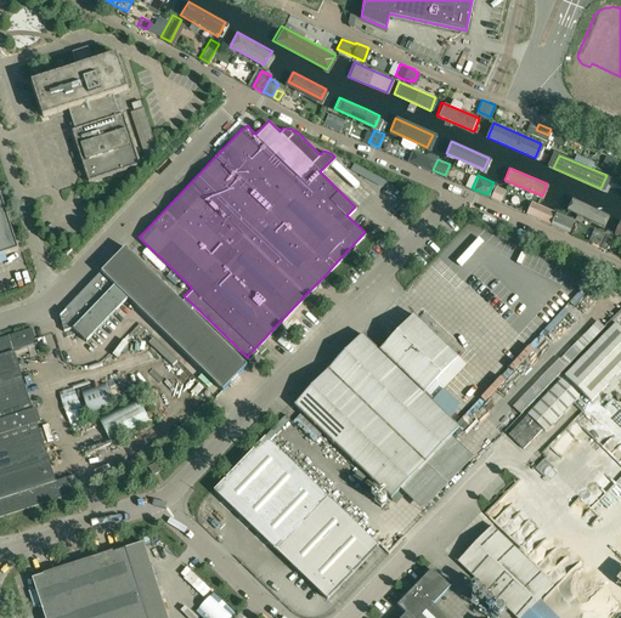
[(487,194),(500,200),(506,188),(495,183),(496,183),(494,182),(487,194)]
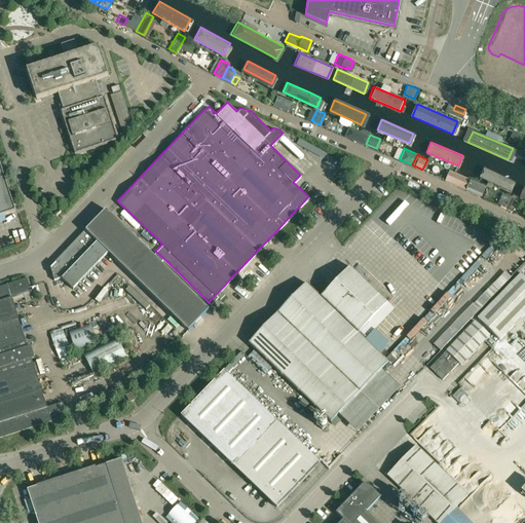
[(0,214),(14,209),(0,163),(0,214)]
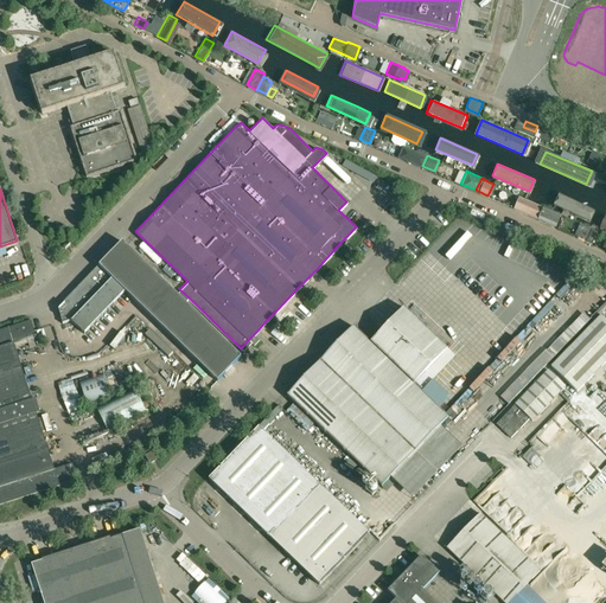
[(559,192),(553,205),(586,219),(592,206),(559,192)]
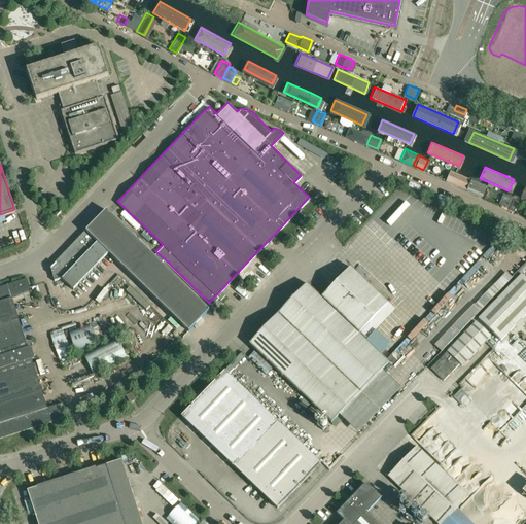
[(445,180),(463,187),(468,177),(450,169),(445,180)]
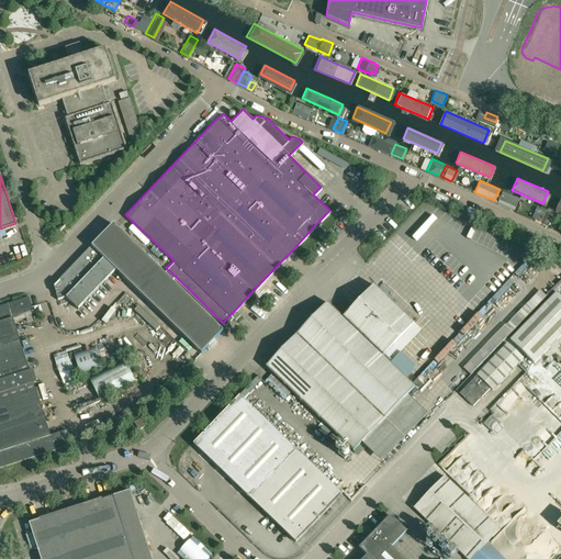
[(494,200),(514,209),(518,197),(500,189),(494,200)]
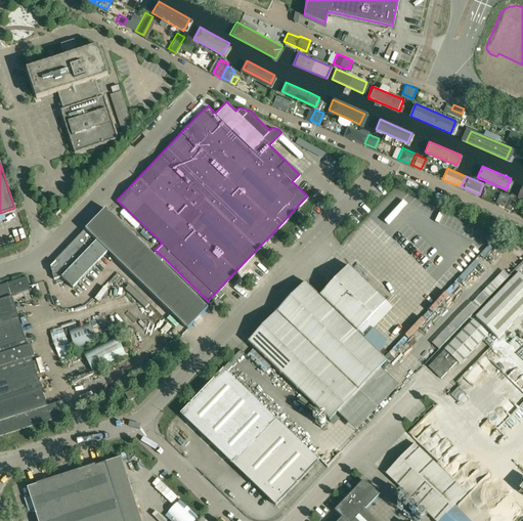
[(495,201),(505,205),(509,196),(499,191),(495,201)]
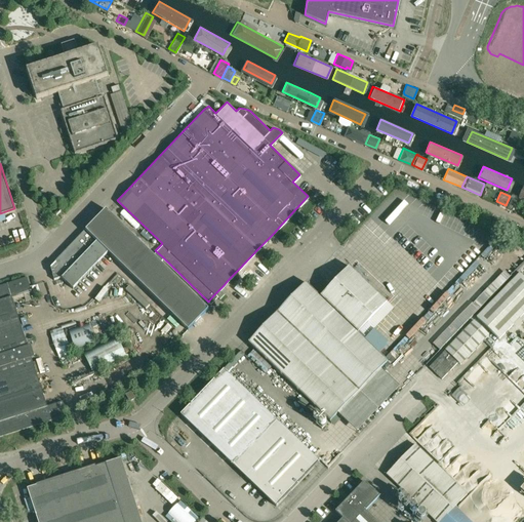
[(511,196),(507,206),(512,208),(516,199),(511,196)]
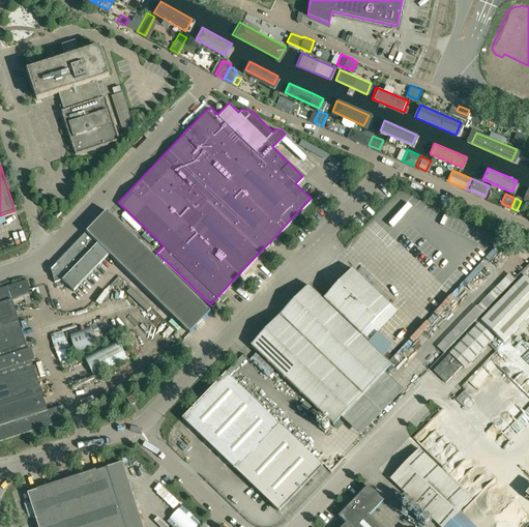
[(109,253),(189,330),(209,310),(162,263),(165,260),(156,253),(154,256),(110,212),(107,209),(86,230),(109,253)]
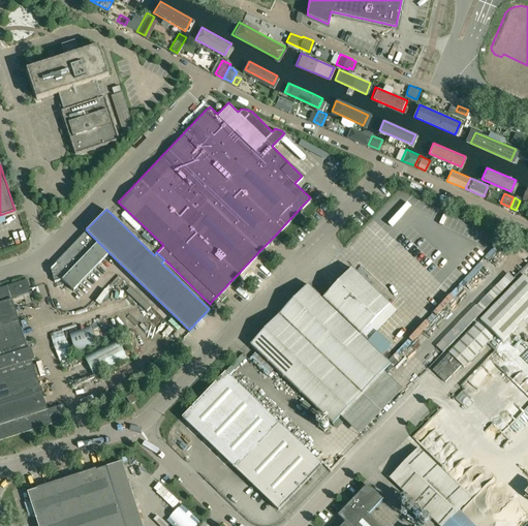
[(51,267),(53,274),(54,279),(61,278),(73,289),(109,252),(86,229),(51,267)]
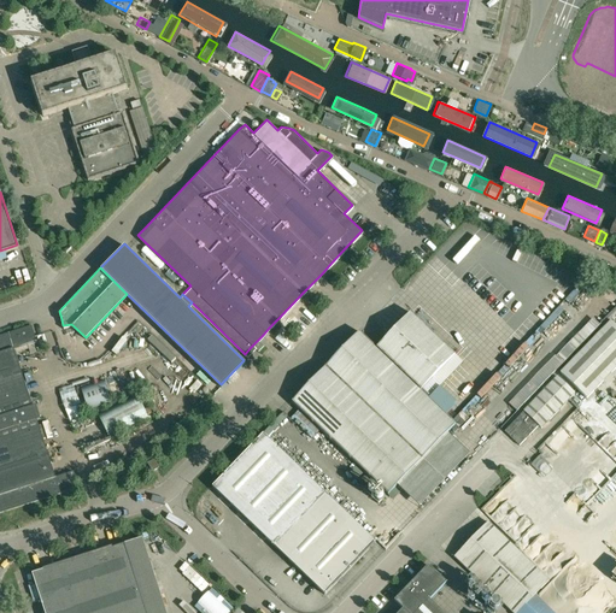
[(585,276),(564,296),(569,301),(588,280),(585,276)]
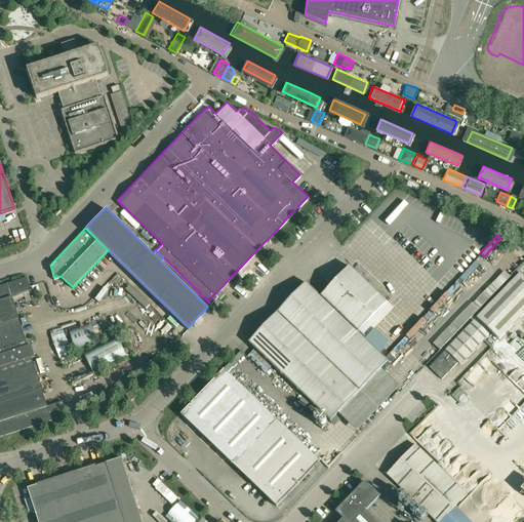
[(474,258),(457,277),(461,281),(478,263),(474,258)]
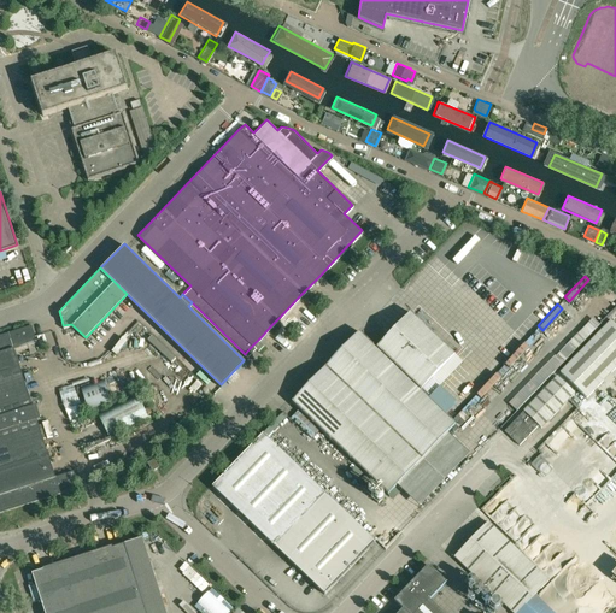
[(358,329),(336,351),(291,399),(387,491),(455,422),(451,418),(420,388),(453,352),(410,310),(375,346),(358,329)]
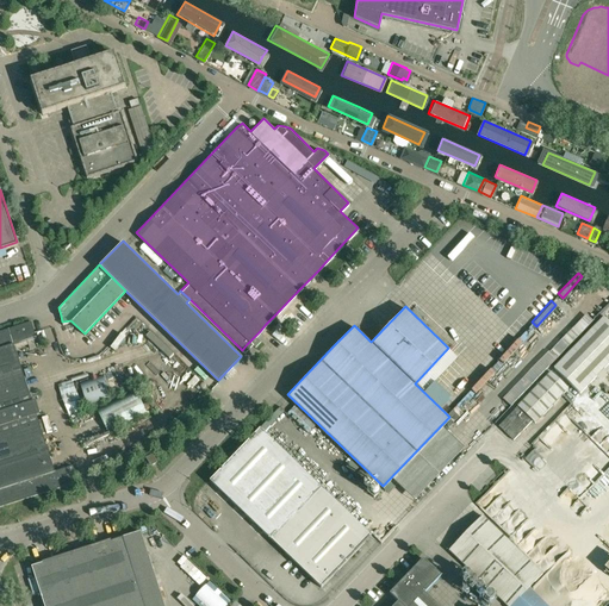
[(291,343),(315,322),(308,314),(285,336),(291,343)]
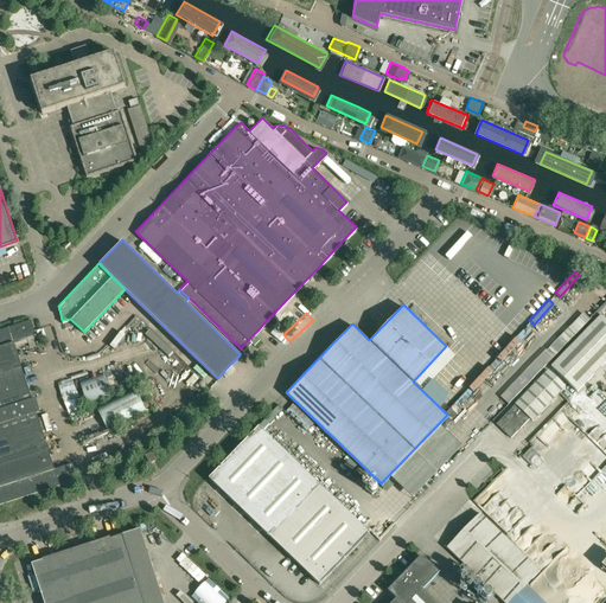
[(605,318),(600,313),(550,364),(576,389),(605,358),(605,318)]
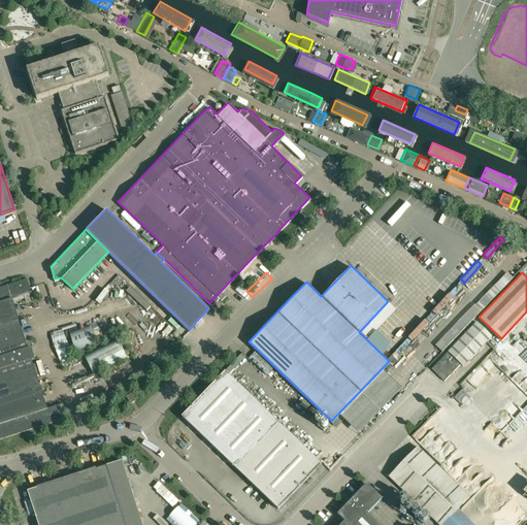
[(0,436),(66,416),(62,401),(46,406),(31,358),(34,357),(30,345),(27,346),(11,297),(30,291),(29,286),(26,276),(0,285),(0,436)]
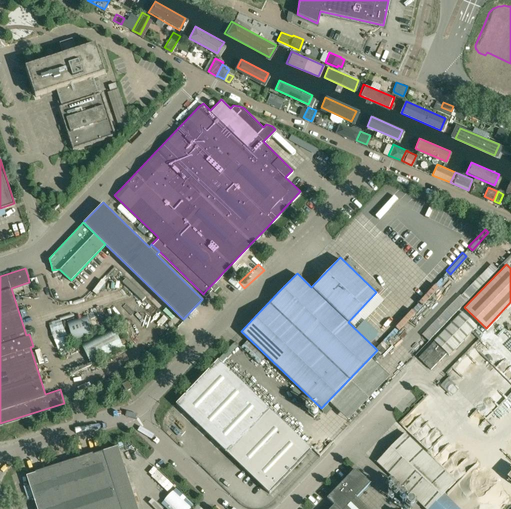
[(450,274),(446,270),(430,287),(434,291),(450,274)]
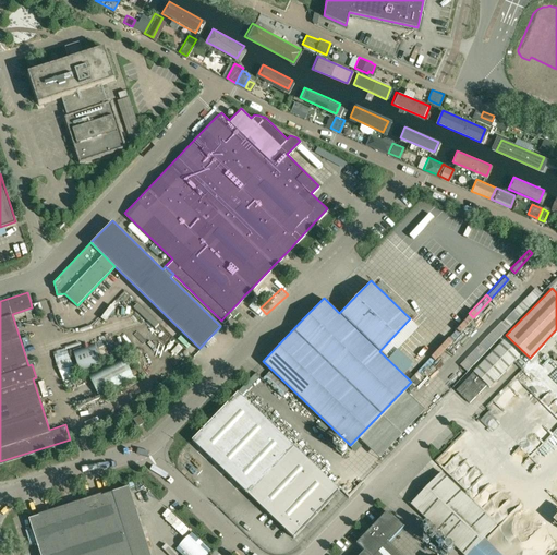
[(61,308),(69,304),(67,298),(59,301),(61,308)]
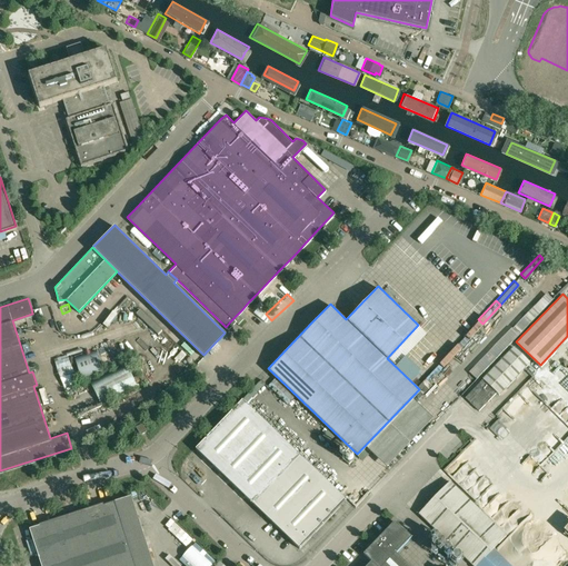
[(439,363),(442,367),(461,347),(457,343),(439,363)]
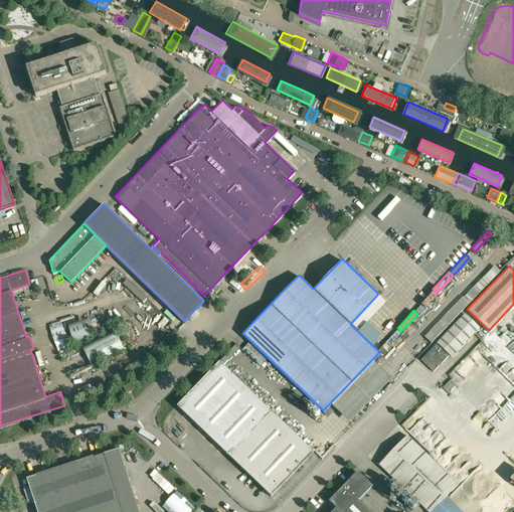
[(433,369),(449,353),(451,355),(474,332),(479,326),(465,312),(420,358),(433,369)]
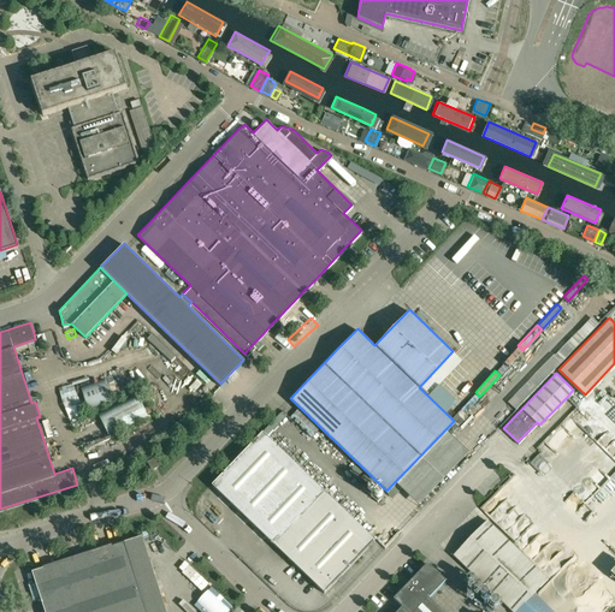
[(102,376),(80,384),(87,406),(110,399),(102,376)]
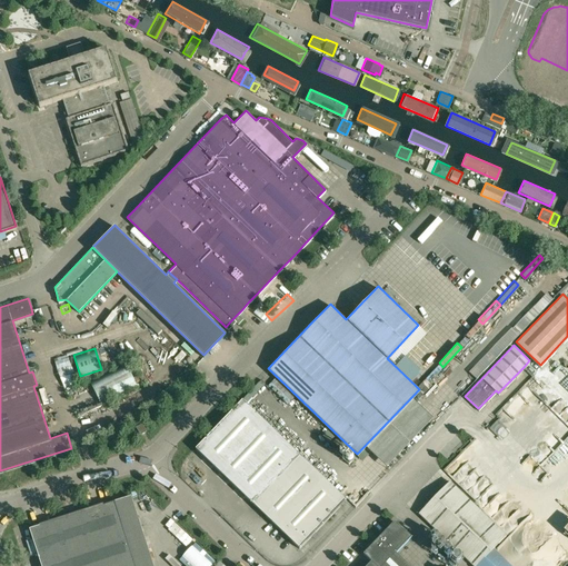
[(57,355),(59,366),(70,364),(68,354),(57,355)]
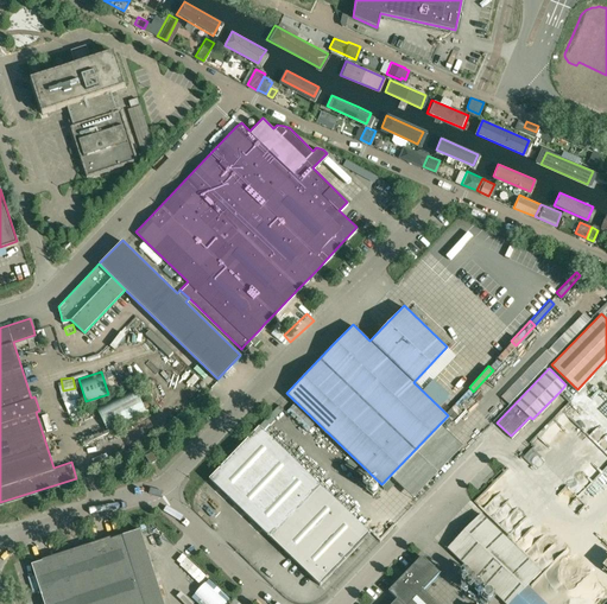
[(133,386),(95,406),(108,431),(146,412),(133,386)]
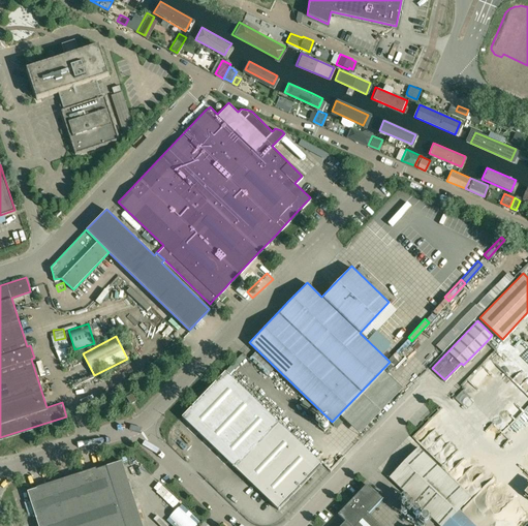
[(408,337),(386,359),(390,362),(411,341),(408,337)]
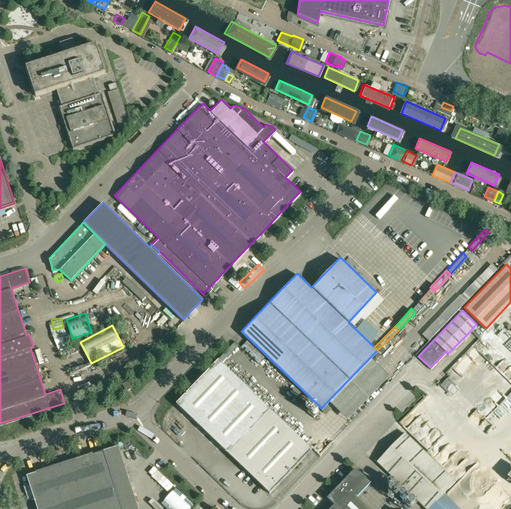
[(116,353),(118,356),(129,350),(127,347),(116,353)]
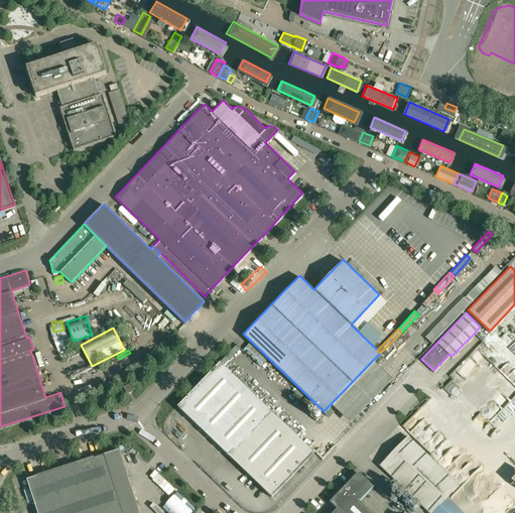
[(313,451),(270,410),(220,361),(191,390),(242,439),(229,454),(270,495),(313,451)]
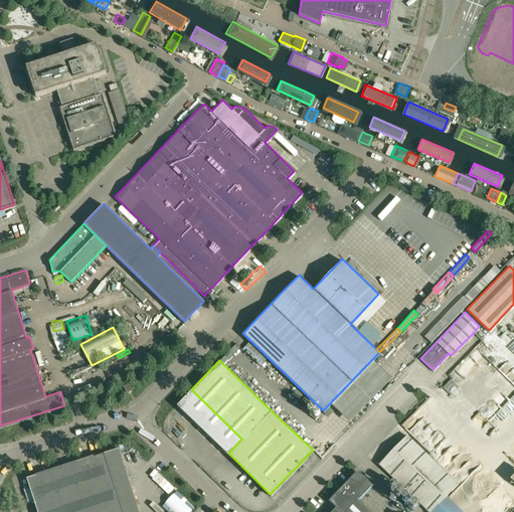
[(123,384),(127,390),(132,387),(128,381),(123,384)]
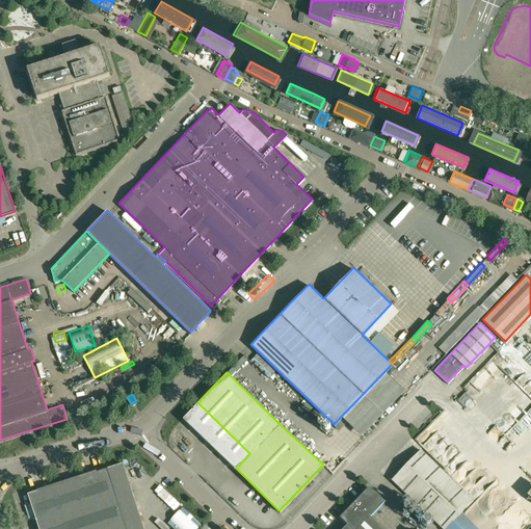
[(391,478),(398,484),(444,528),(460,510),(472,499),(441,469),(420,448),(391,478)]
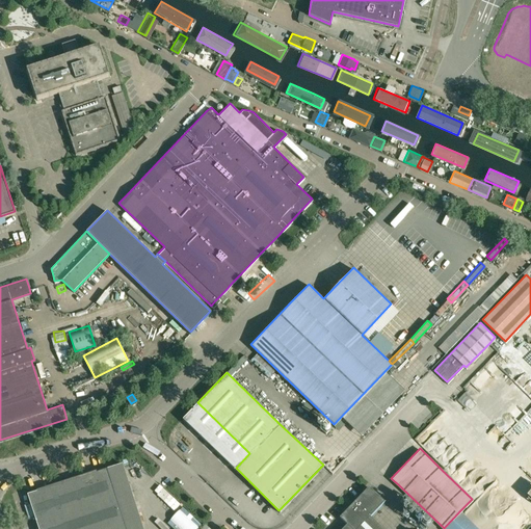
[(37,528),(143,528),(122,461),(104,468),(82,475),(76,477),(47,486),(29,492),(27,493),(35,520),(37,528)]
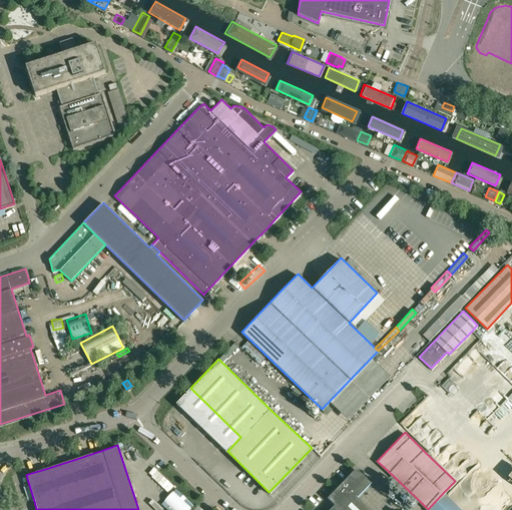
[(355,468),(327,497),(335,504),(329,509),(370,509),(356,497),(370,482),(355,468)]
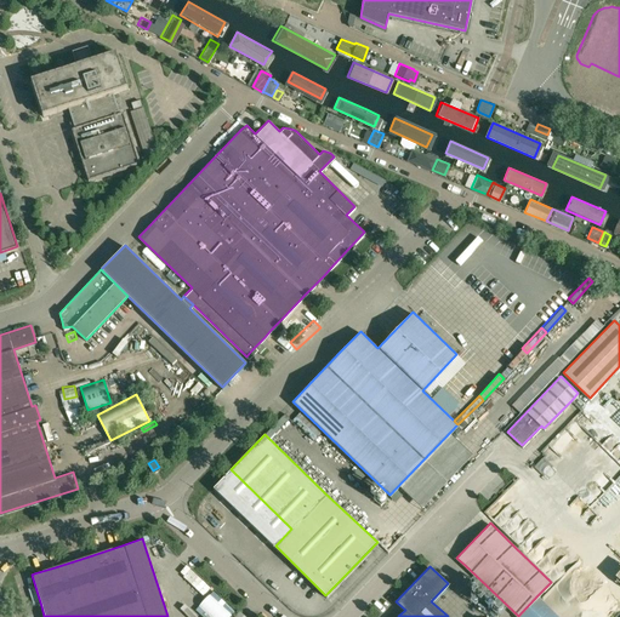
[(559,616),(538,595),(518,616),(517,616),(559,616)]
